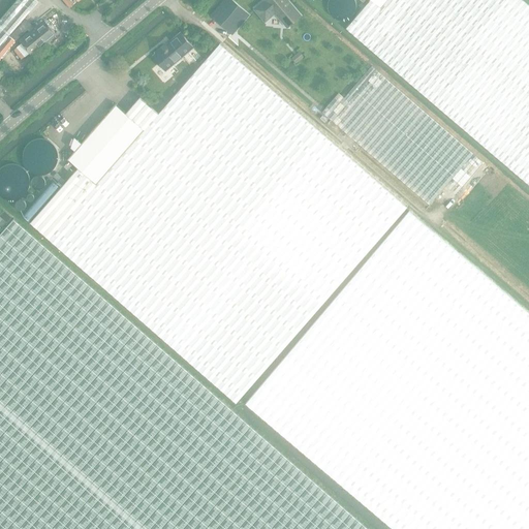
[(30,33),(34,29),(25,19),(38,3),(35,0),(17,0),(0,20),(0,47),(10,35),(14,39),(27,29),(30,33)]
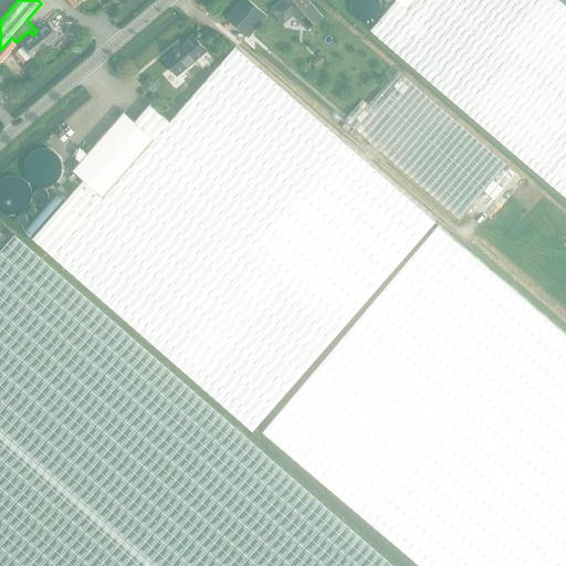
[(71,0),(66,0),(65,1),(73,10),(76,7),(71,0)]
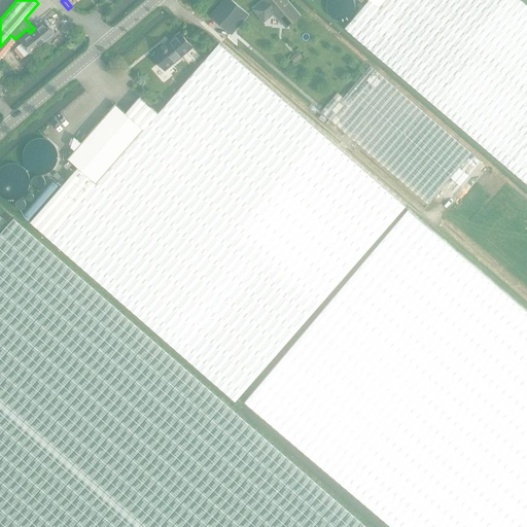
[(231,0),(224,0),(210,18),(230,34),(247,14),(231,0)]
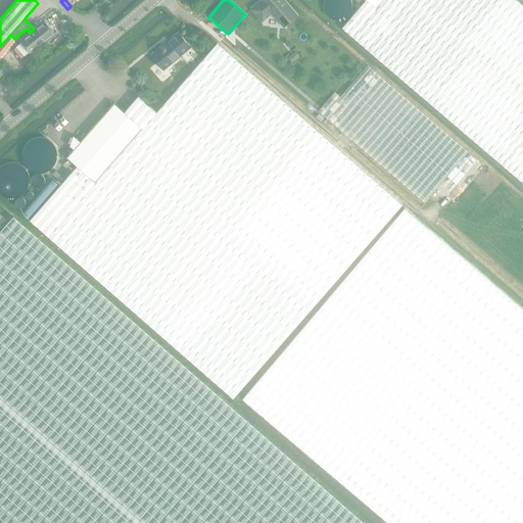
[(282,0),(260,0),(263,2),(252,9),(263,20),(273,11),(275,14),(274,15),(284,27),(296,16),(282,0)]
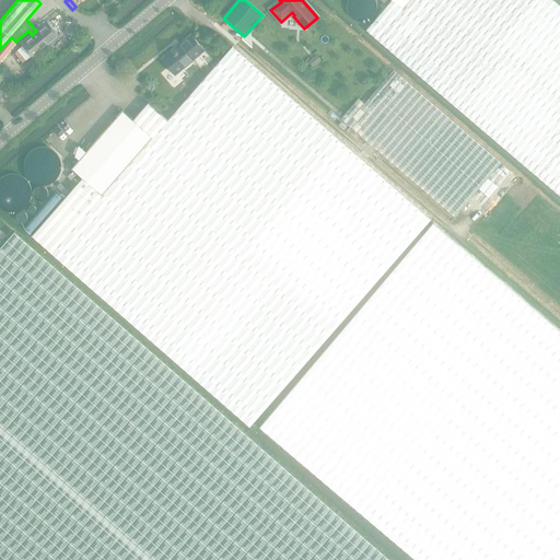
[(376,11),(376,9),(376,7),(374,3),(371,1),(366,0),(365,0),(362,1),(359,3),(357,7),(356,9),(356,11),(357,14),(357,16),(358,19),(361,21),(363,21),(365,22),(369,21),(371,21),(373,19),(375,15),(376,13),(376,11)]
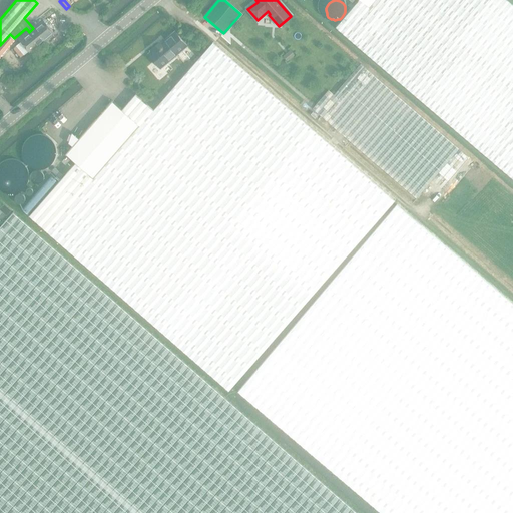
[(512,4),(508,0),(375,0),(370,7),(361,0),(357,0),(335,28),(512,177),(512,4)]
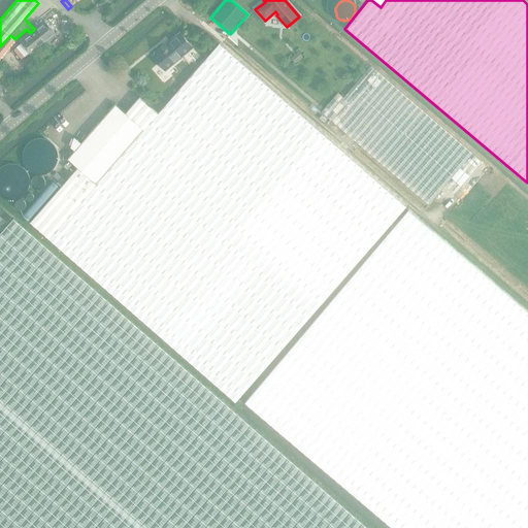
[(43,21),(34,29),(37,33),(33,37),(40,45),(54,34),(43,21)]
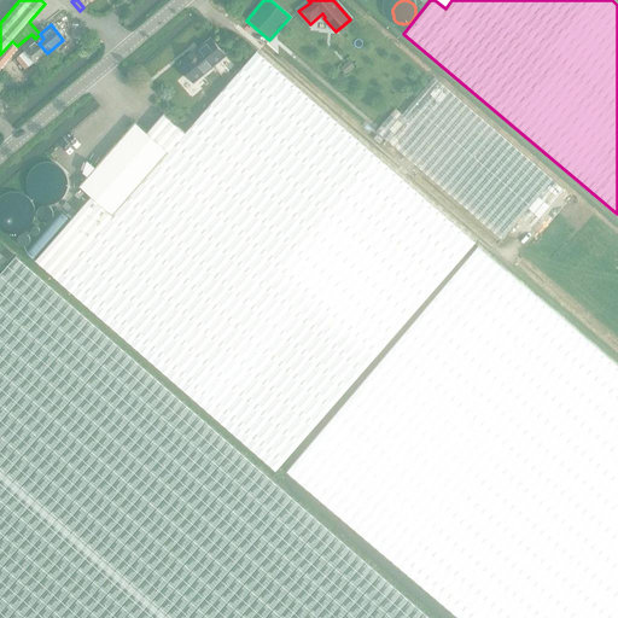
[(35,63),(47,53),(39,44),(44,39),(40,34),(35,39),(23,48),(25,51),(19,56),(29,66),(35,62),(35,63)]
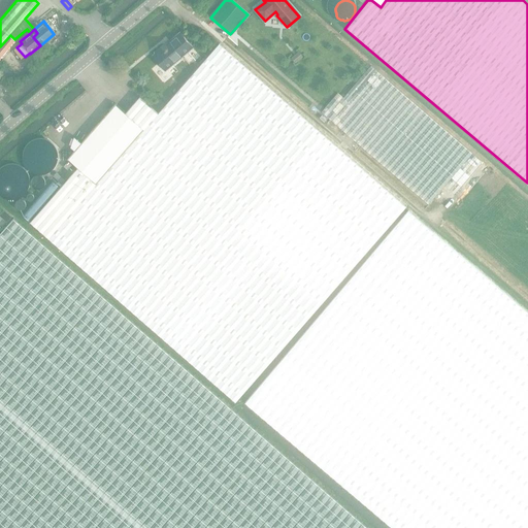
[(193,47),(180,32),(169,42),(168,40),(155,52),(157,53),(153,56),(165,70),(193,47)]
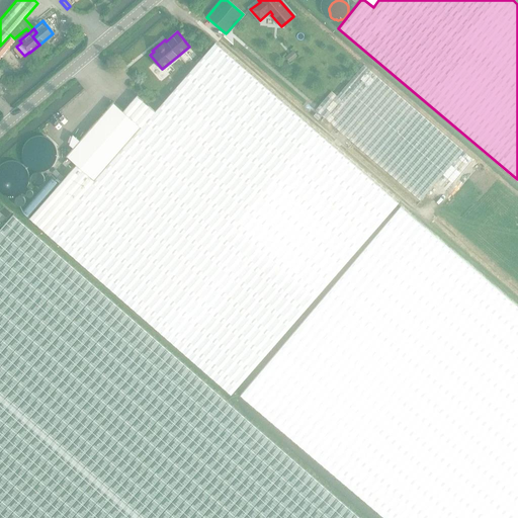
[(156,111),(49,234),(232,394),(289,328),(336,275),(399,203),(216,42),(156,111)]
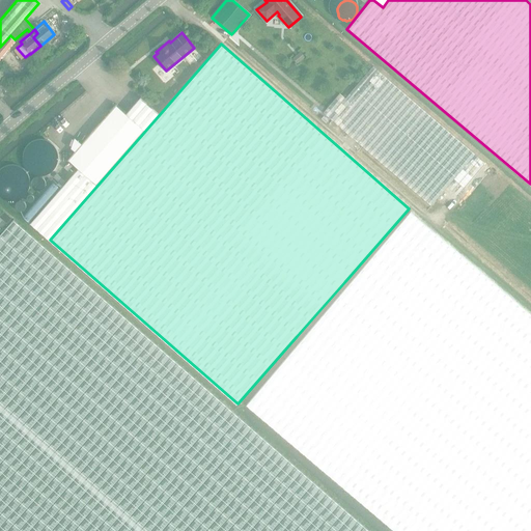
[(475,154),(372,65),(343,99),(338,94),(323,112),(429,205),(475,154)]
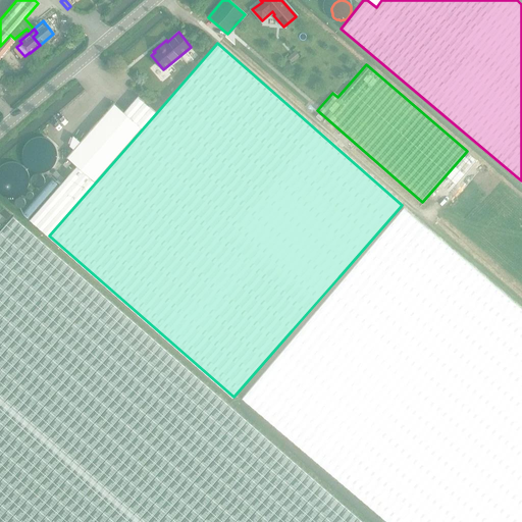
[(77,165),(31,219),(49,236),(157,112),(139,96),(124,112),(115,103),(82,142),(74,149),(68,157),(71,160),(77,165)]
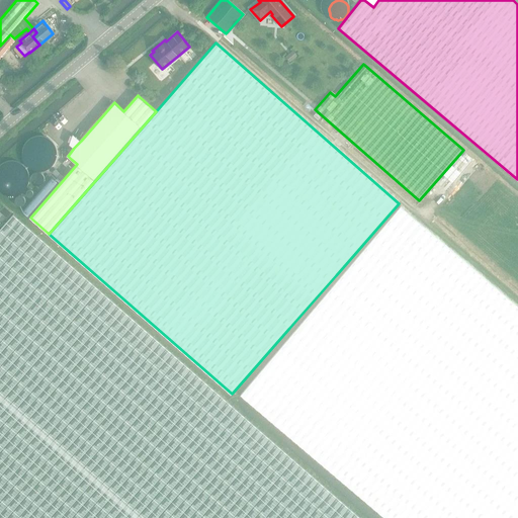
[(62,163),(66,167),(71,162),(67,158),(62,163)]
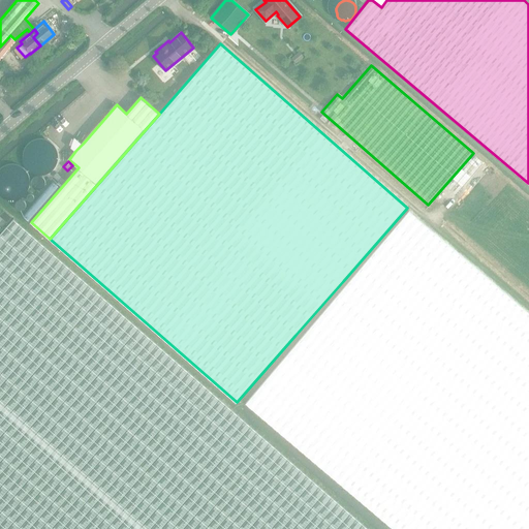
[(528,528),(528,312),(409,211),(246,403),(395,528),(528,528)]
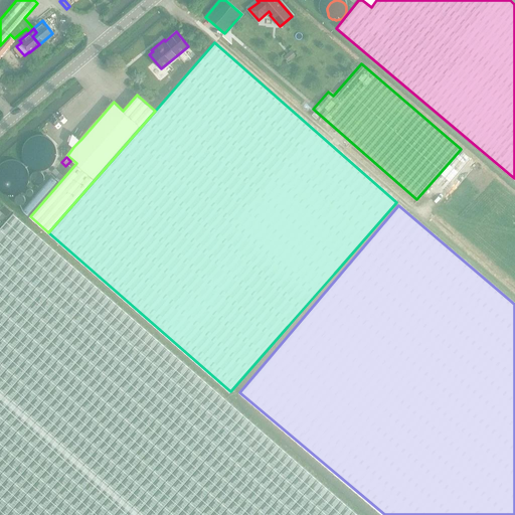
[(0,514),(359,514),(13,213),(0,227),(0,514)]
